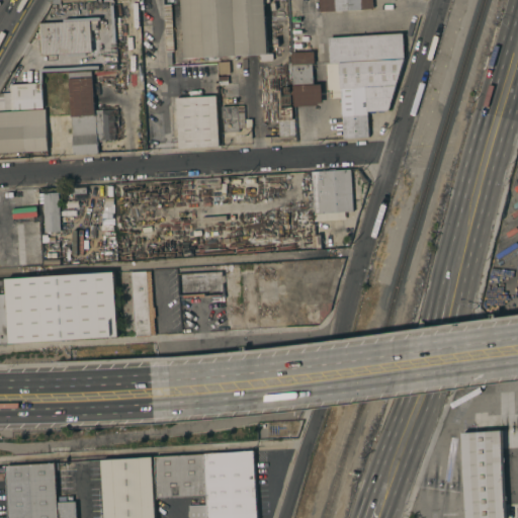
[(269,0),(269,2),(264,2),(266,40),(268,40),(269,54),(272,54),(273,61),(267,61),(261,61),(260,54),(185,59),(181,0),(269,0)]
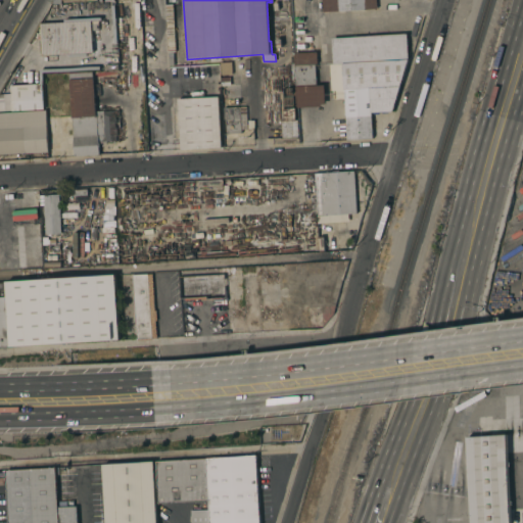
[(368,9),(323,11),(322,0),(376,0),(377,8),(368,9)]
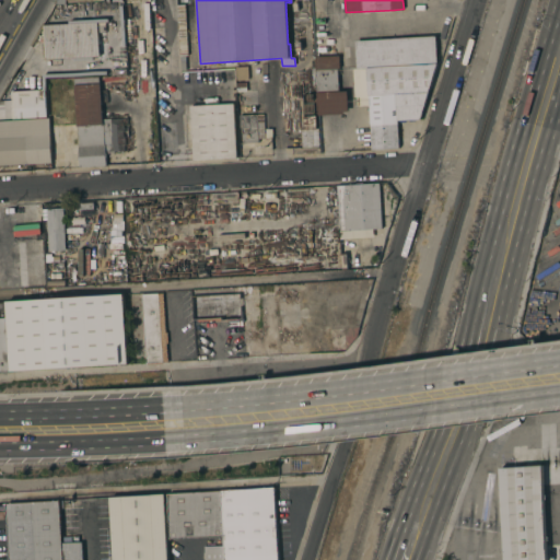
[(185,4),(188,56),(182,56),(178,4),(185,4)]
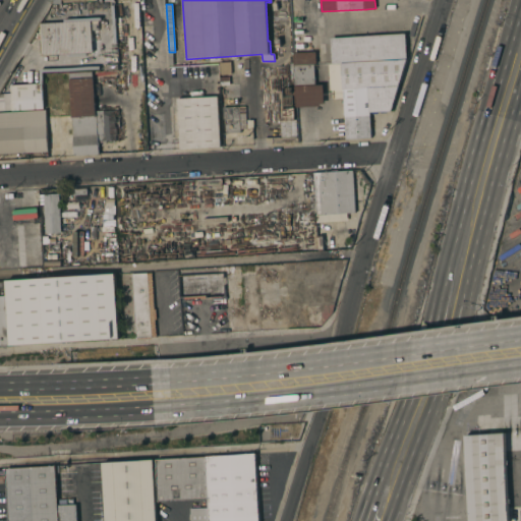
[(40,23),(91,20),(91,21),(98,20),(99,30),(91,31),(92,53),(42,56),(41,26),(40,23)]
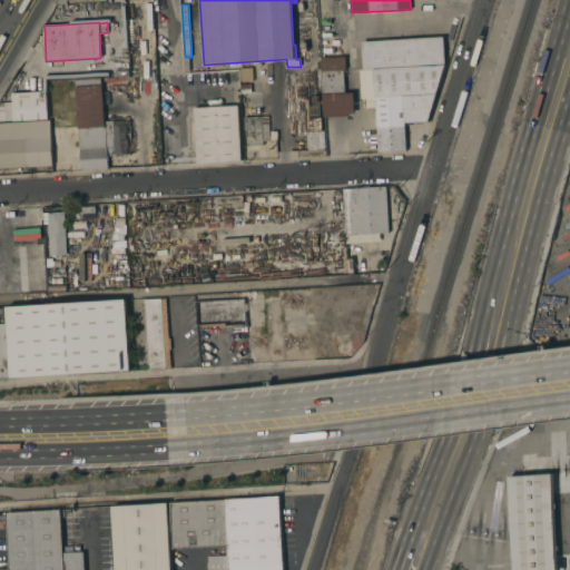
[(402,39),(430,38),(443,37),(445,58),(445,65),(428,121),(413,123),(413,126),(406,126),(406,123),(404,123),(406,150),(377,153),(375,107),(365,108),(363,107),(363,99),(361,99),(360,70),(363,70),(362,64),(361,41),(402,39)]
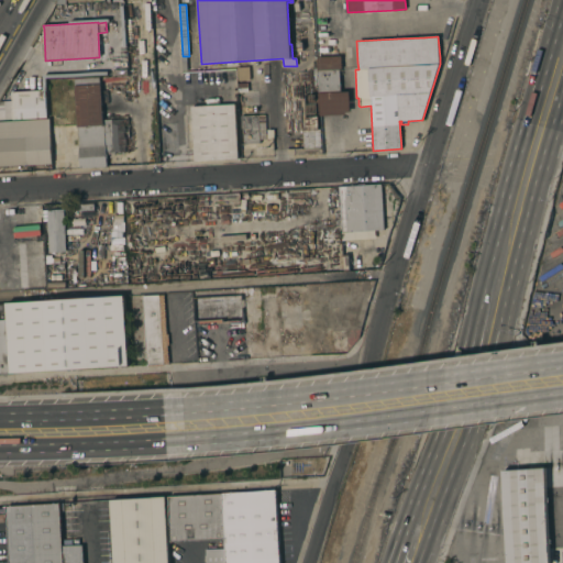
[(318,65),(318,57),(341,56),(341,64),(341,68),(340,69),(341,91),(349,91),(350,111),(345,112),(345,114),(321,116),(318,65)]
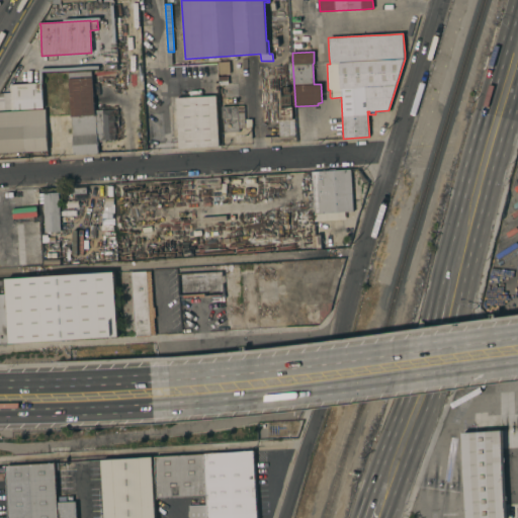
[(219,64),(218,62),(230,62),(230,64),(230,74),(219,74),(219,64)]
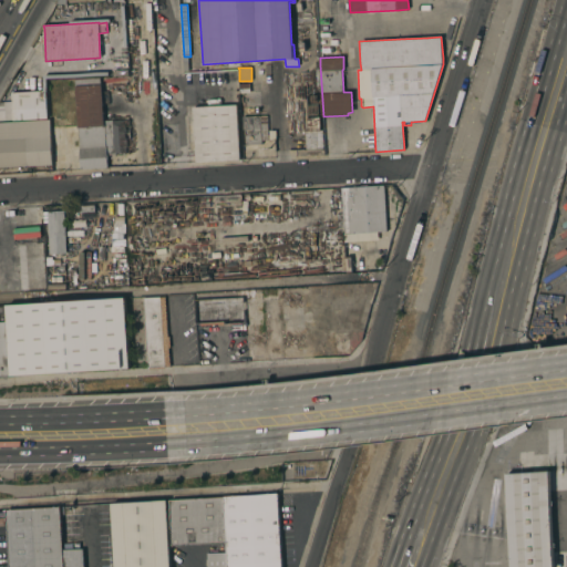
[(106,155),(107,167),(81,169),(75,80),(101,79),(103,121),(105,121),(107,155),(106,155)]
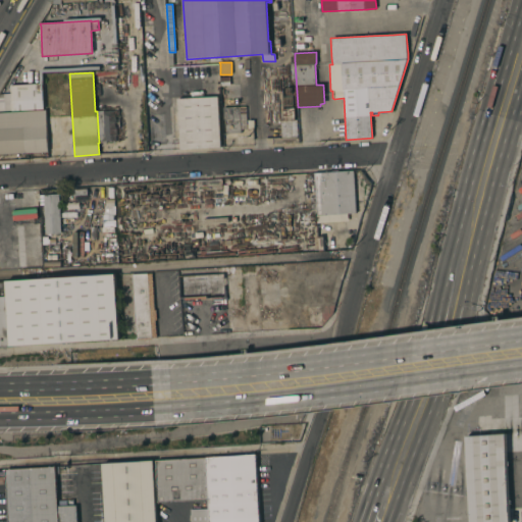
[(220,77),(229,76),(230,86),(220,86),(220,77)]
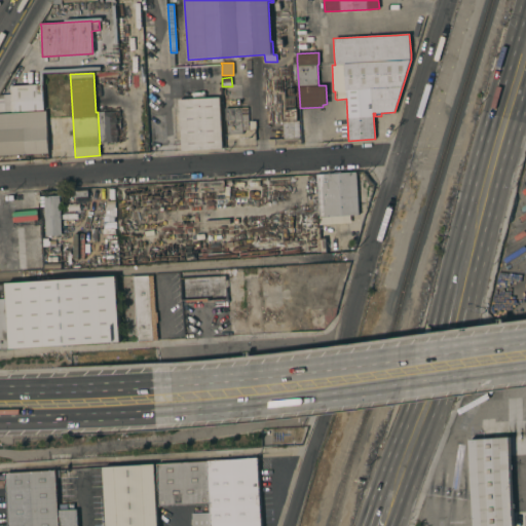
[(44,113),(12,114),(10,86),(42,84),(44,113)]
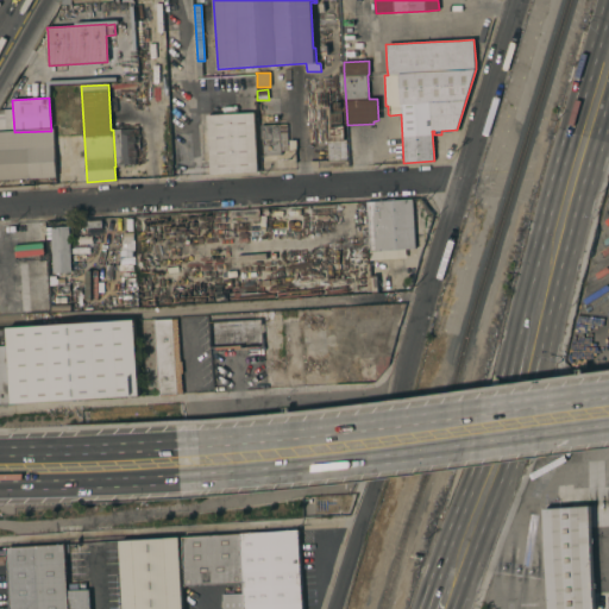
[(228,114),(230,114),(253,113),(258,170),(233,173),(209,174),(206,115),(228,114)]
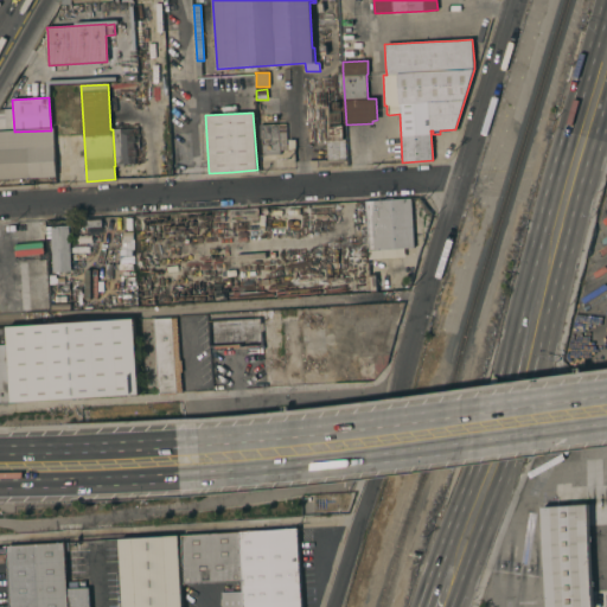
[(288,140),(294,139),(295,149),(289,149),(280,151),(280,154),(263,155),(262,139),(261,139),(260,126),(286,123),(287,140),(288,140)]
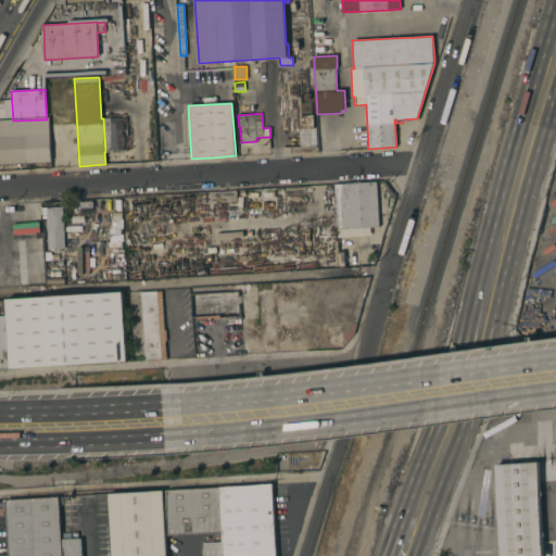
[(314,127),(317,127),(317,147),(300,147),(300,128),(302,128),(301,115),(314,115),(314,127)]
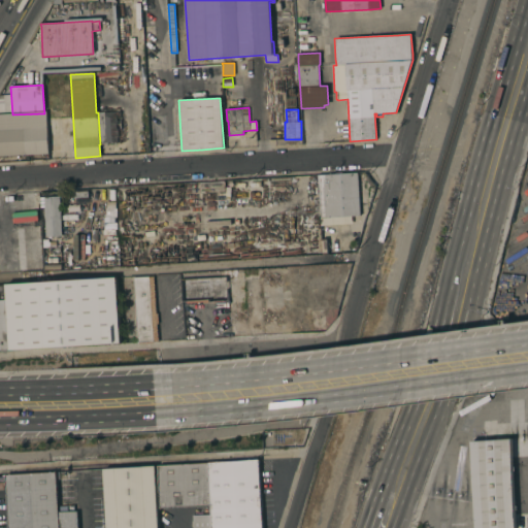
[(98,112),(104,111),(104,112),(121,111),(122,129),(118,129),(118,137),(117,137),(118,142),(107,142),(107,143),(100,144),(98,112)]
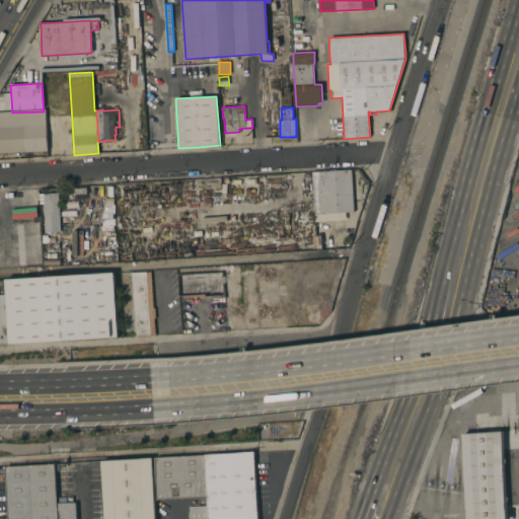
[(0,114),(12,113),(44,112),(46,110),(47,120),(48,127),(47,127),(0,129),(0,114)]
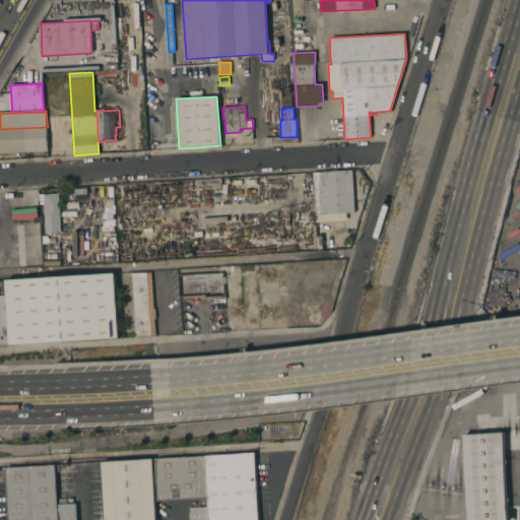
[(0,129),(47,127),(48,151),(0,153),(0,129)]
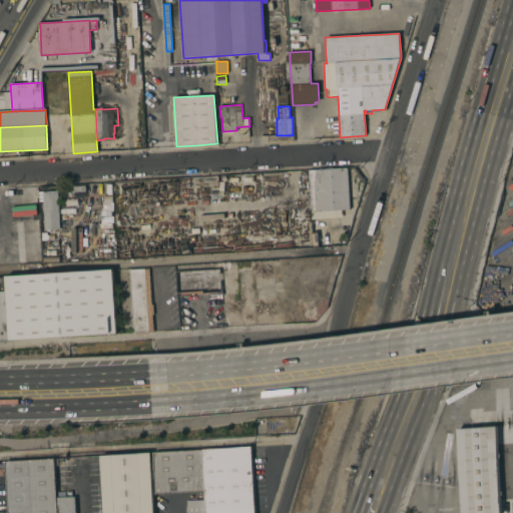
[(350,209),(312,211),(310,171),(348,169),(350,209)]
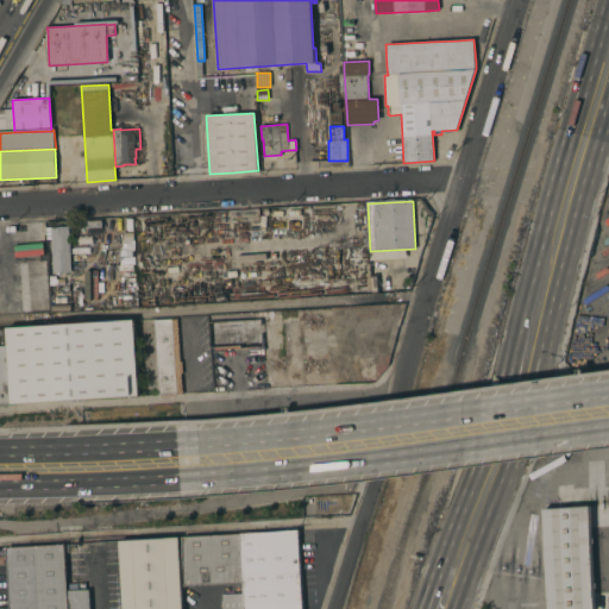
[(83,228),(82,221),(101,220),(102,231),(89,232),(89,227),(83,228)]
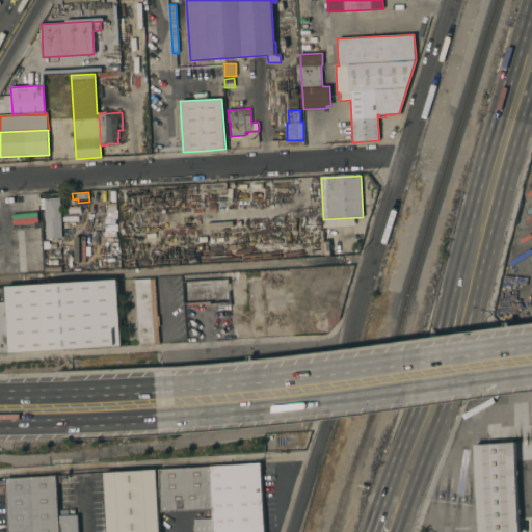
[(20,274),(0,275),(0,196),(15,196),(20,274)]
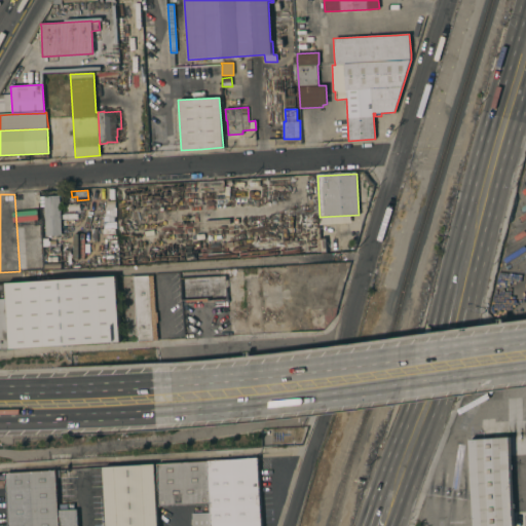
[(61,235),(45,235),(43,196),(59,195),(61,235)]
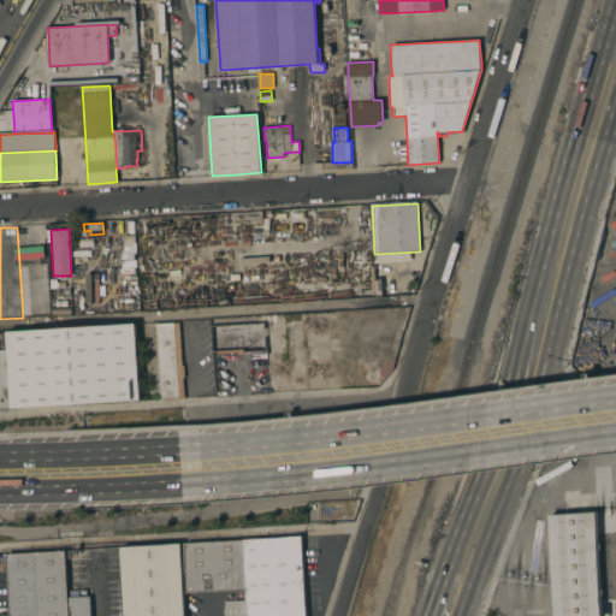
[(179,398),(177,398),(177,400),(161,401),(157,324),(175,323),(179,323),(182,366),(183,366),(184,378),(182,378),(183,398),(179,398)]
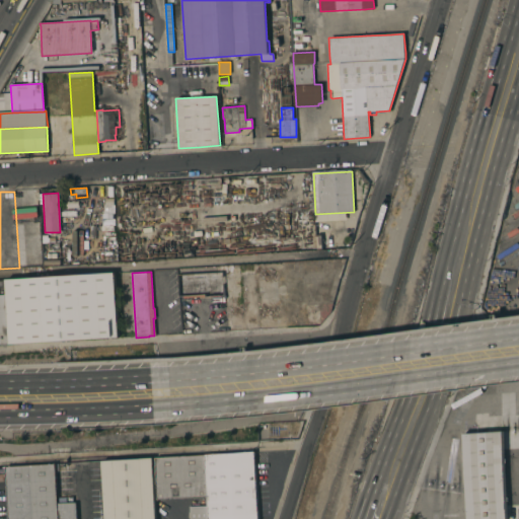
[(222,272),(224,296),(219,296),(219,295),(210,296),(210,297),(205,297),(205,296),(183,298),(183,296),(180,296),(178,275),(222,272)]
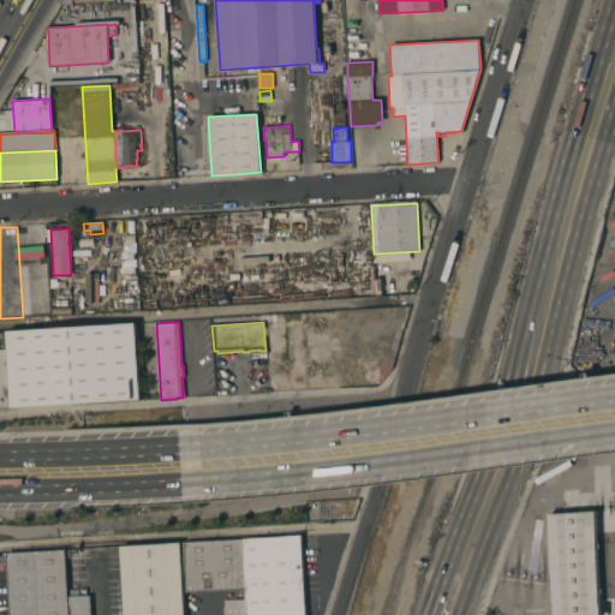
[(136,324),(141,400),(13,408),(10,348),(9,333),(136,324)]
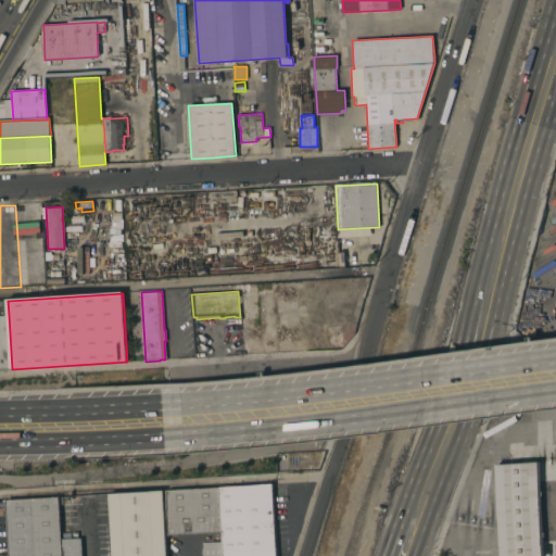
[(0,315),(9,315),(12,369),(0,369),(0,315)]
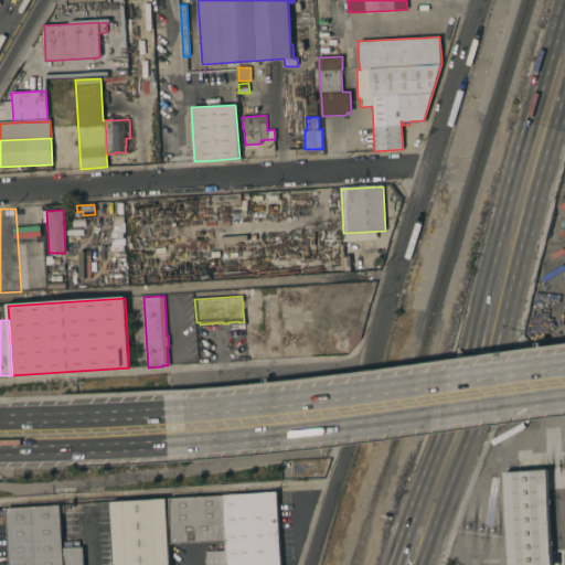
[(508,564),(503,472),(545,469),(550,564),(508,564)]
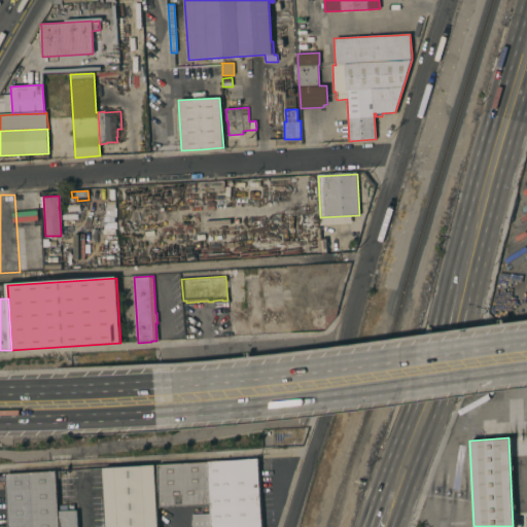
[(161,506),(157,464),(257,458),(257,462),(259,462),(260,470),(258,471),(260,511),(262,510),(262,518),(260,518),(260,526),(210,526),(209,504),(161,506)]
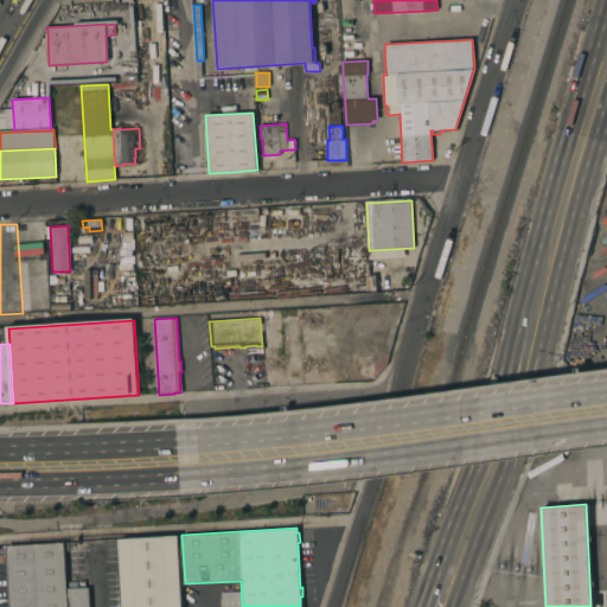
[(123,541),(178,537),(181,606),(121,606),(119,541),(123,541)]
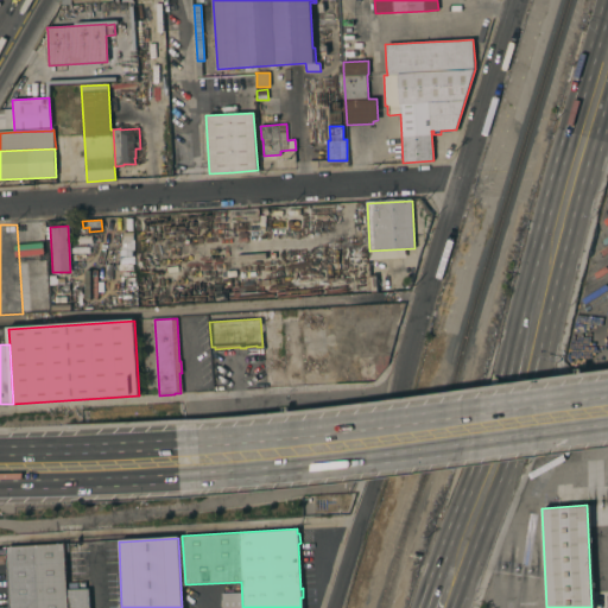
[(11,607),(7,549),(37,546),(64,545),(67,590),(68,590),(69,607),(11,607)]
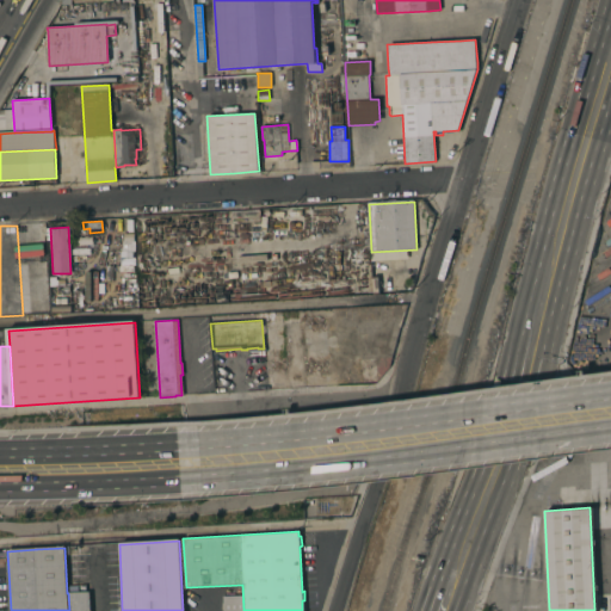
[(69,610),(68,593),(90,592),(90,610),(69,610)]
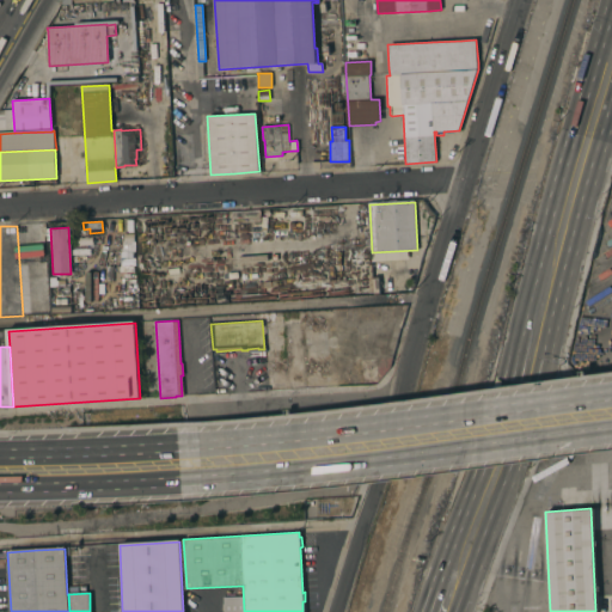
[(243,597),(243,611),(224,611),(224,598),(243,597)]
